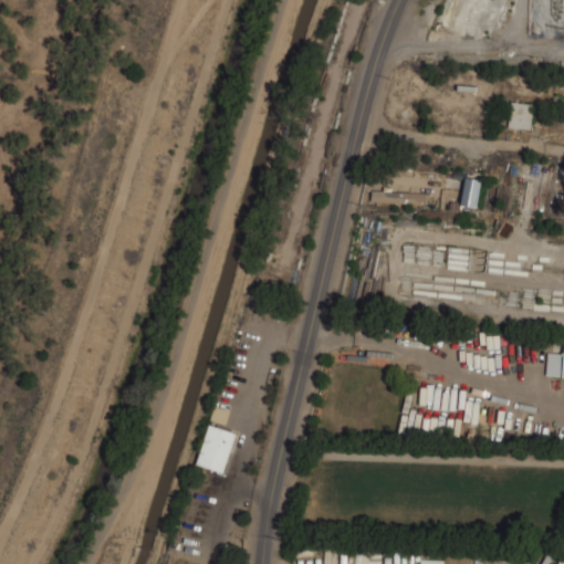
[(530,131),(533,105),(510,103),(508,128),(530,131)]
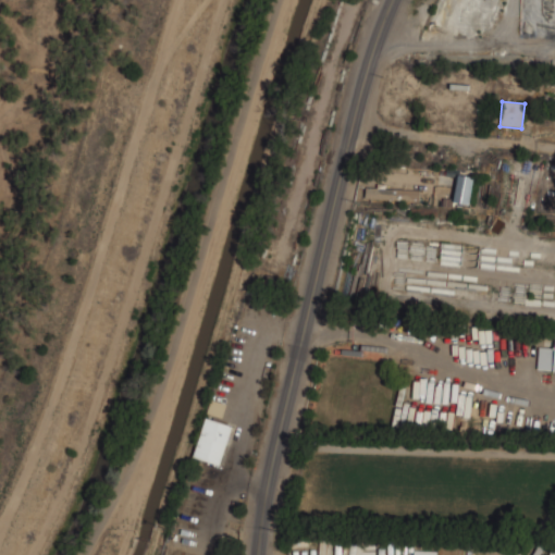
[(470,206),(476,175),(459,172),(454,202),(470,206)]
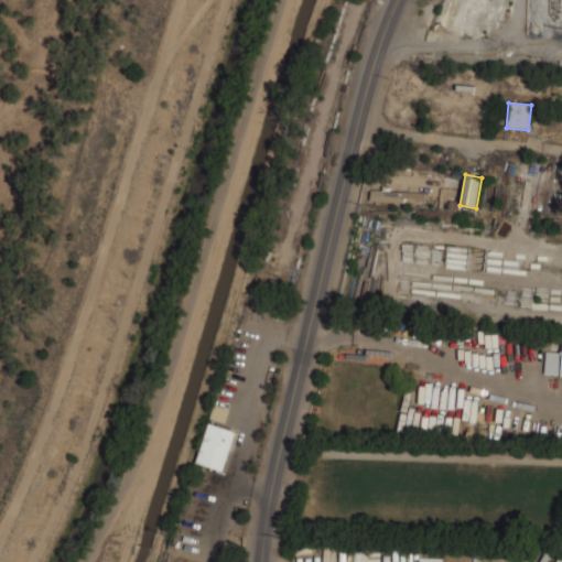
[(370,204),(424,205),(424,192),(370,191),(370,204)]
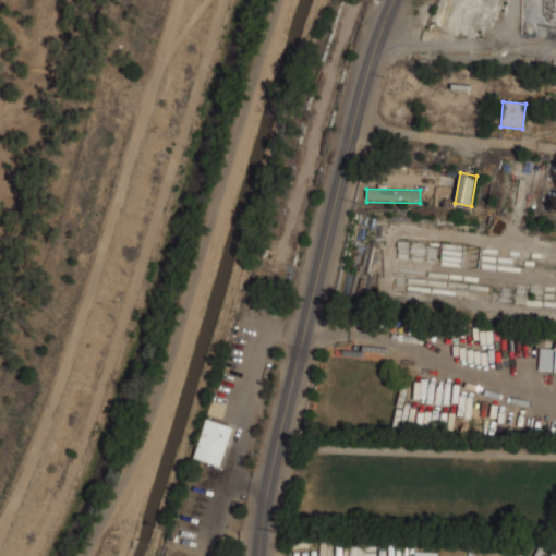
[(220,467),(232,427),(206,419),(193,459),(220,467)]
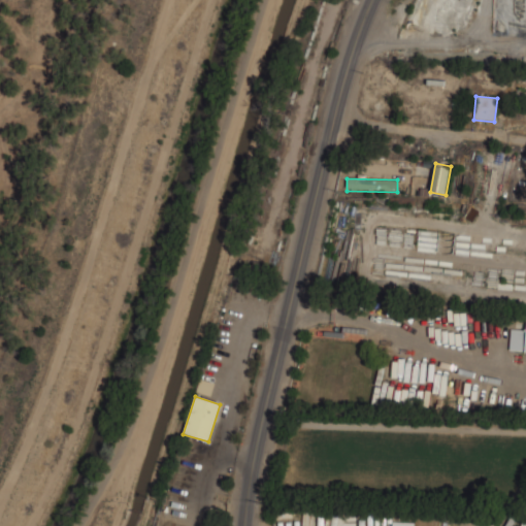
[(414,517),(414,525),(439,525),(439,517),(414,517)]
